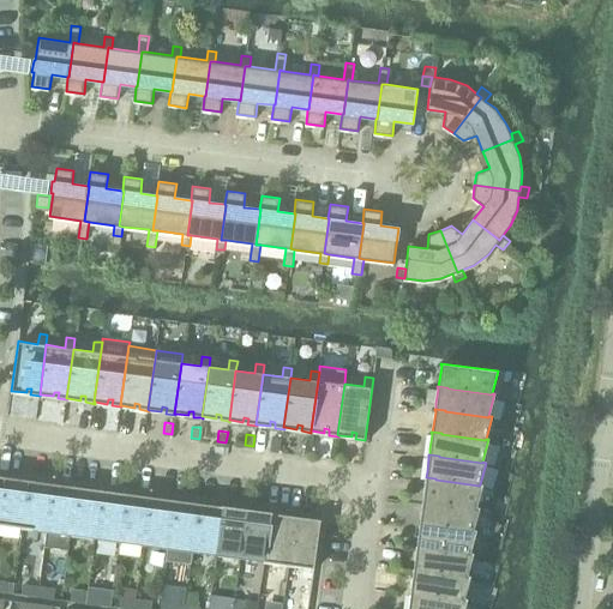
[(24,478),(5,476),(0,511),(0,523),(23,526),(29,480),(25,480),(25,477),(24,477),(24,478)]
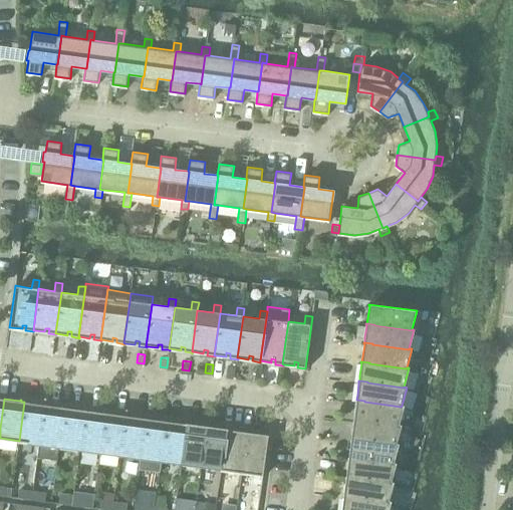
[(354,414),(353,419),(362,421),(399,426),(399,425),(404,407),(402,406),(401,407),(364,402),(364,401),(356,400),(355,400),(355,402),(356,402),(354,414)]
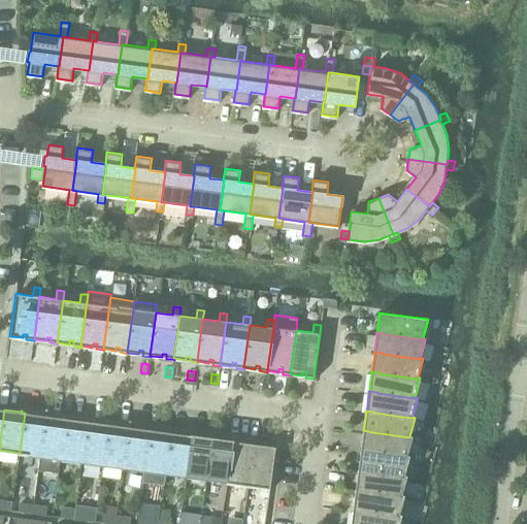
[(46,416),(25,413),(20,453),(40,456),(46,416)]
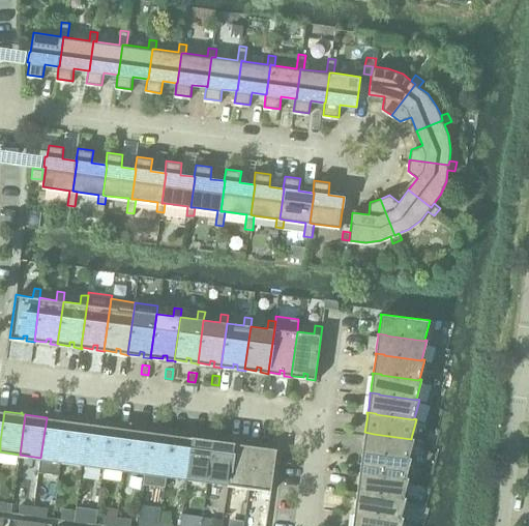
[(40,458),(39,470),(60,473),(61,461),(67,420),(63,419),(63,418),(62,418),(62,419),(47,417),(40,458)]
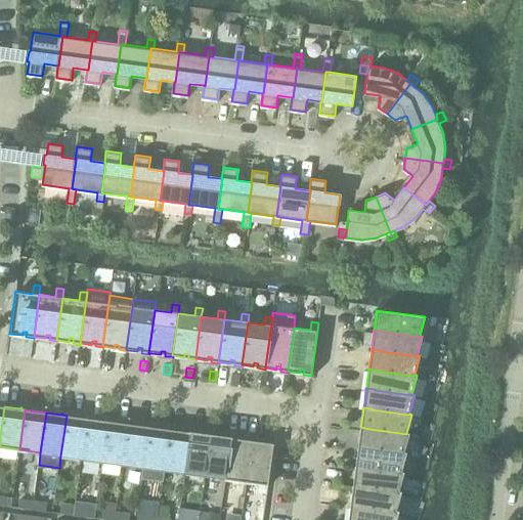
[(87,418),(67,416),(60,456),(82,459),(87,418)]
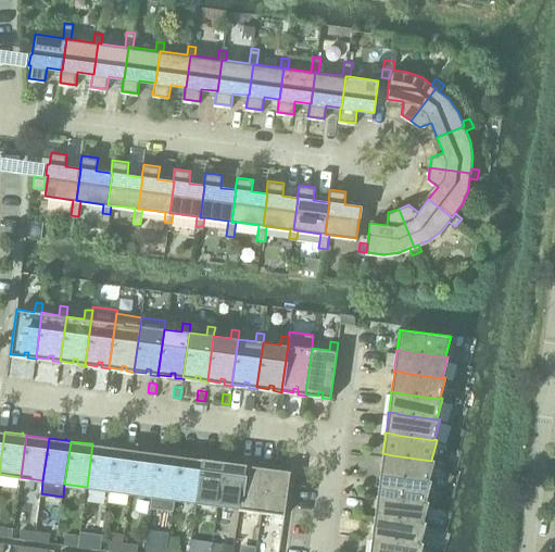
[(109,446),(92,443),(87,487),(109,489),(114,447),(110,446),(111,444),(109,444),(109,446)]
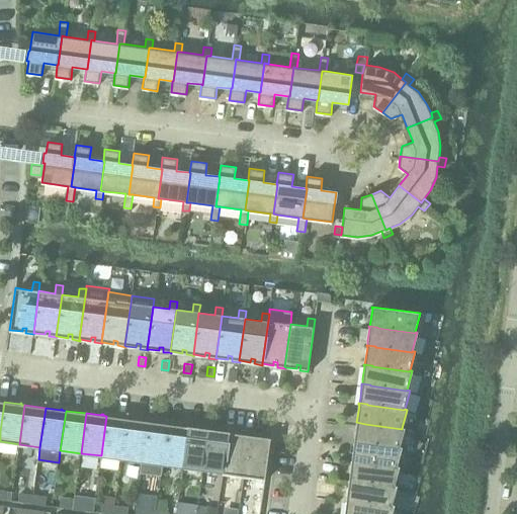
[(127,419),(106,416),(101,455),(121,458),(127,419)]
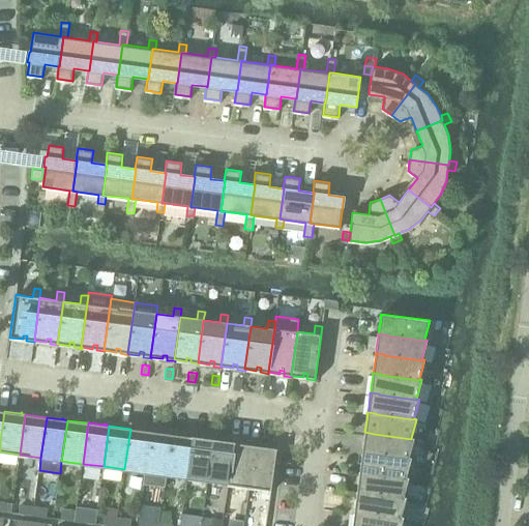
[(146,431),(130,429),(124,469),(144,472),(145,472),(151,431),(147,431),(147,430),(146,430),(146,431)]
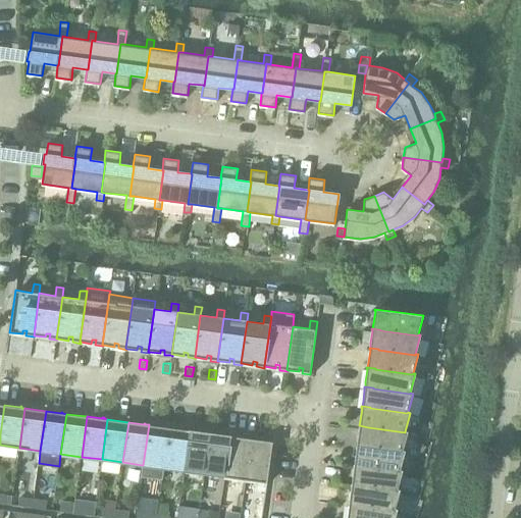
[(142,465),(141,475),(163,478),(164,468),(163,468),(169,427),(149,424),(143,465),(142,465)]
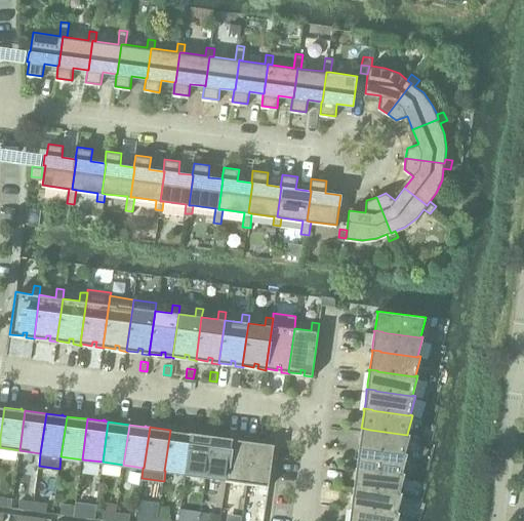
[(360,442),(359,447),(367,449),(404,454),(405,453),(410,435),(407,434),(407,435),(370,430),(361,428),(361,430),(360,442)]
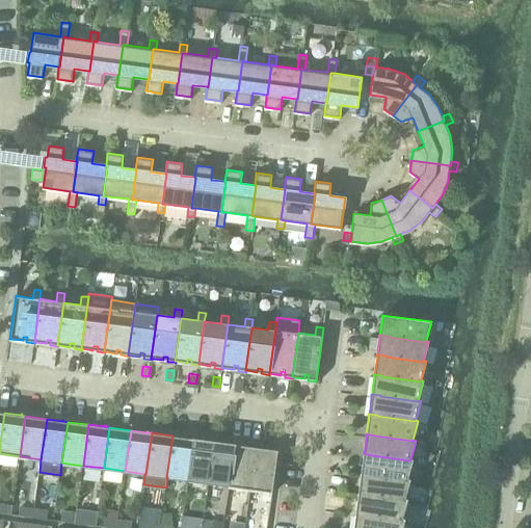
[(188,438),(173,436),(166,477),(188,479),(193,439),(189,438),(190,437),(188,437),(188,438)]
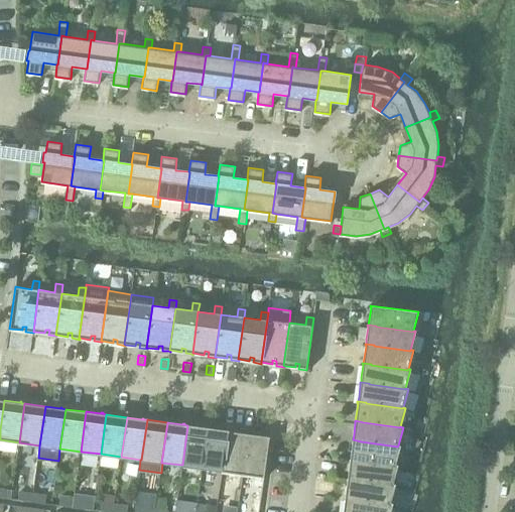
[(208,428),(187,425),(182,465),(203,468),(208,428)]
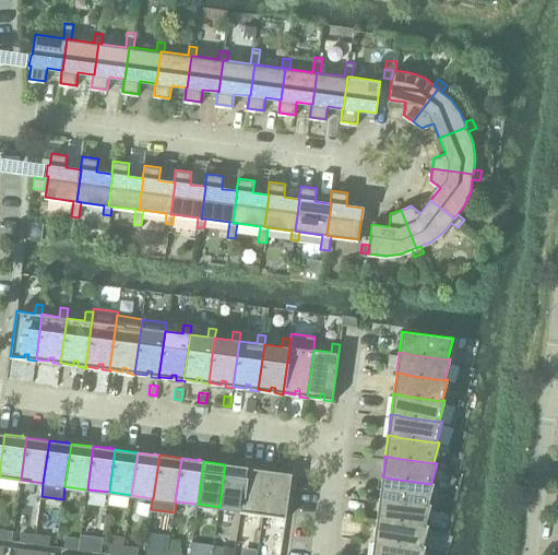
[(242,467),(225,464),(220,507),(240,510),(241,510),(248,467),(244,467),(244,465),(242,464),(242,467)]
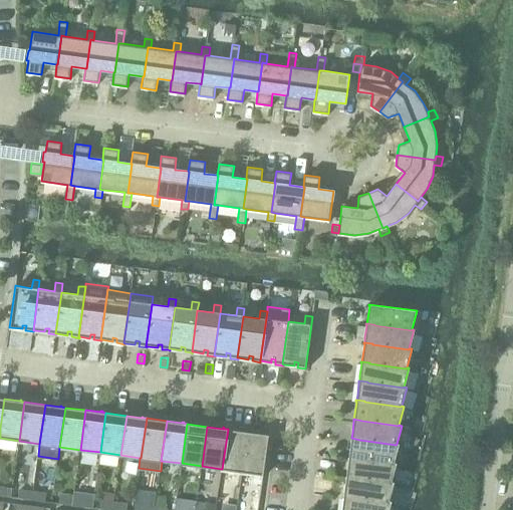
[(221,470),(242,473),(248,432),(228,429),(222,469),(221,469),(221,470)]
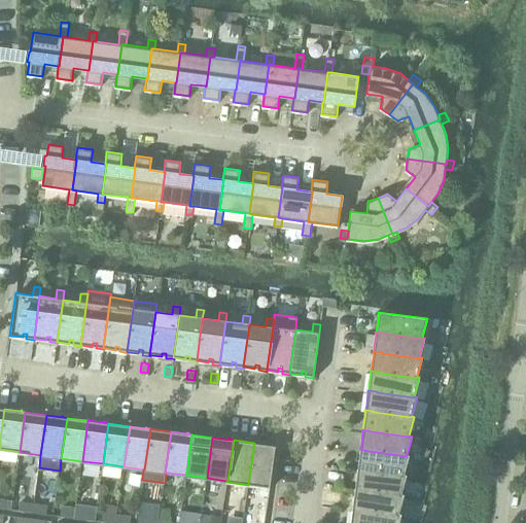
[(274,446),(254,443),(248,485),(270,487),(276,445),(274,445),(274,446)]
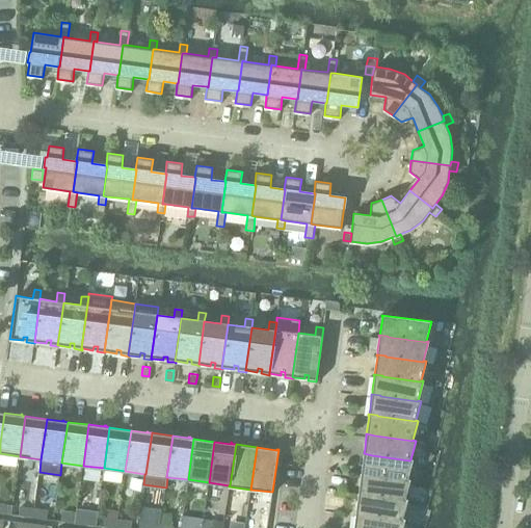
[(362,468),(361,473),(369,475),(407,480),(407,479),(413,460),(410,459),(409,460),(372,455),(364,453),(363,453),(363,455),(364,455),(362,468)]
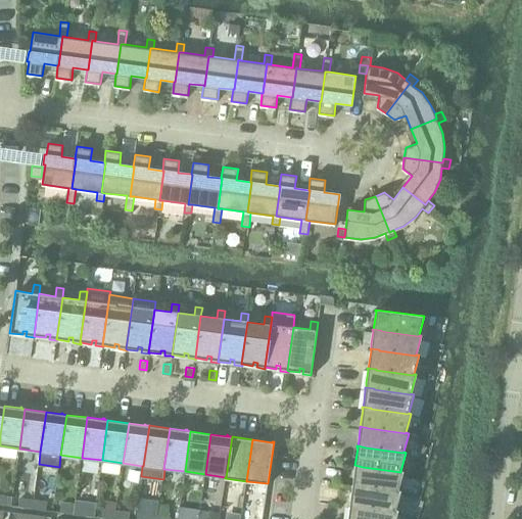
[(353,479),(352,485),(361,486),(397,491),(397,490),(404,472),(400,471),(400,472),(363,467),(354,465),(353,467),(354,467),(353,479)]
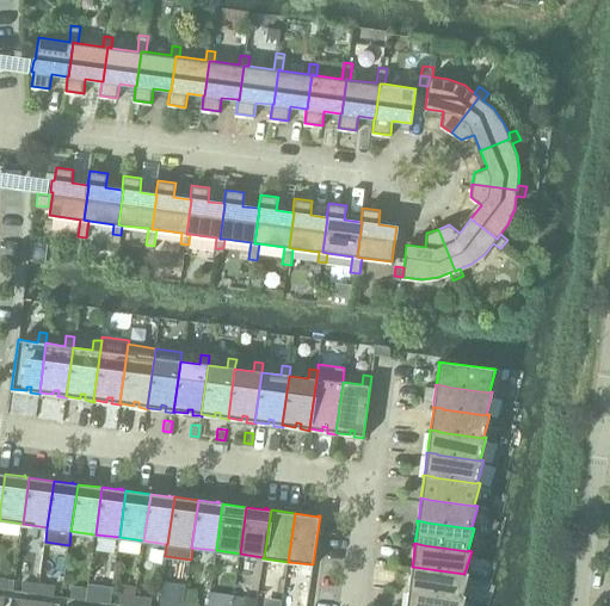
[(410,582),(408,589),(418,591),(461,597),(462,595),(468,574),(464,573),(464,574),(421,568),(412,567),(411,566),(411,568),(412,568),(410,582)]
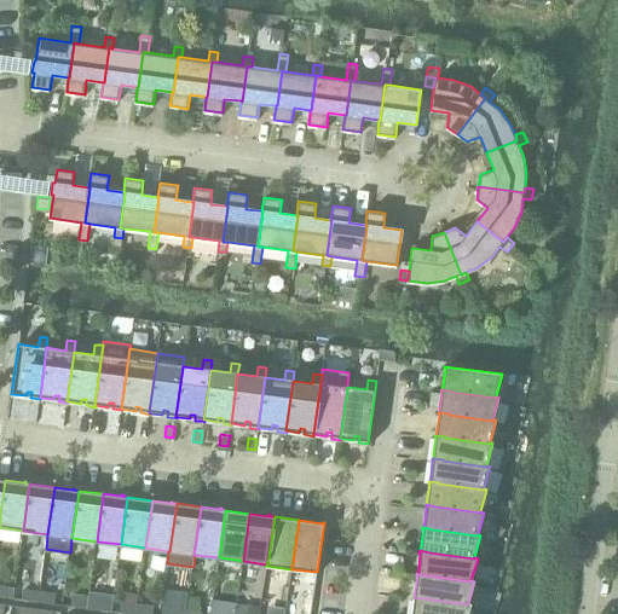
[(23,597),(39,600),(40,589),(24,586),(23,597)]
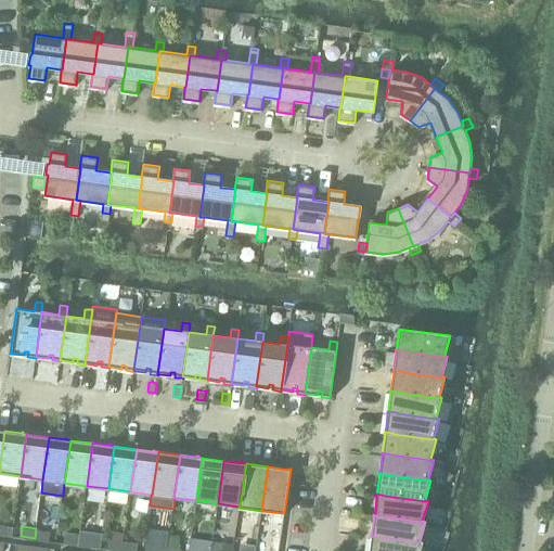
[(50,530),(36,528),(35,538),(49,540),(50,530)]
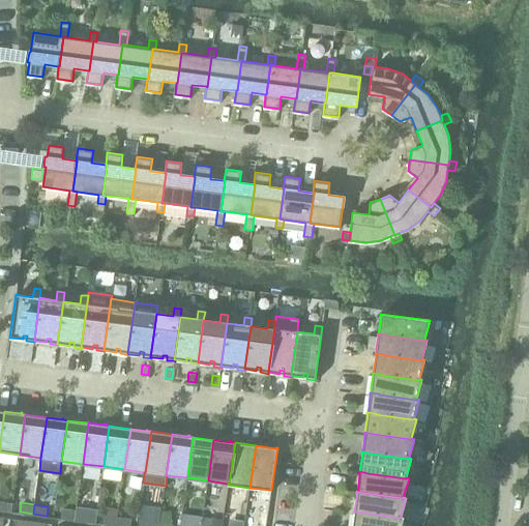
[(61,518),(75,519),(76,509),(62,508),(61,518)]
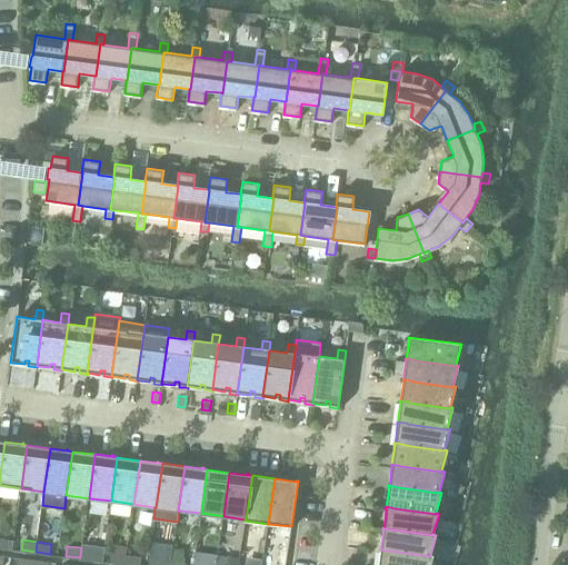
[(97,549),(81,547),(80,557),(96,559),(97,549)]
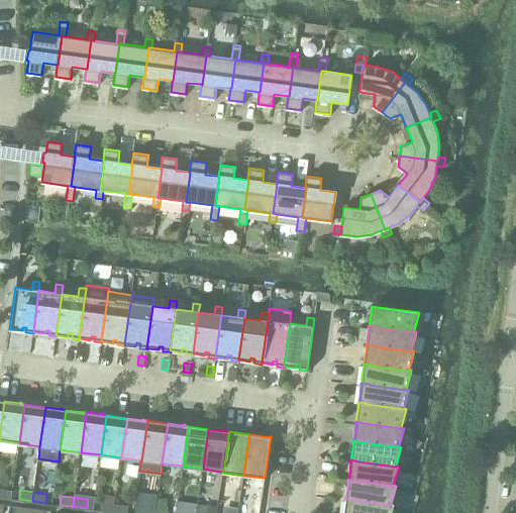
[(343,512),(391,512),(393,505),(391,504),(390,505),(353,500),(345,499),(344,498),(344,500),(345,500),(343,512)]
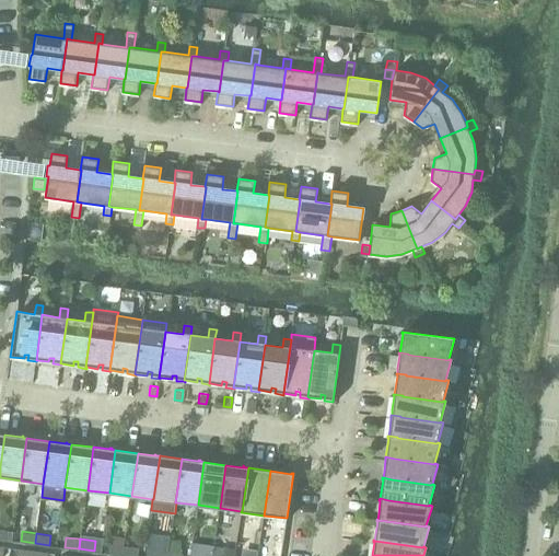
[(108,553),(124,555),(125,545),(111,543),(108,553)]
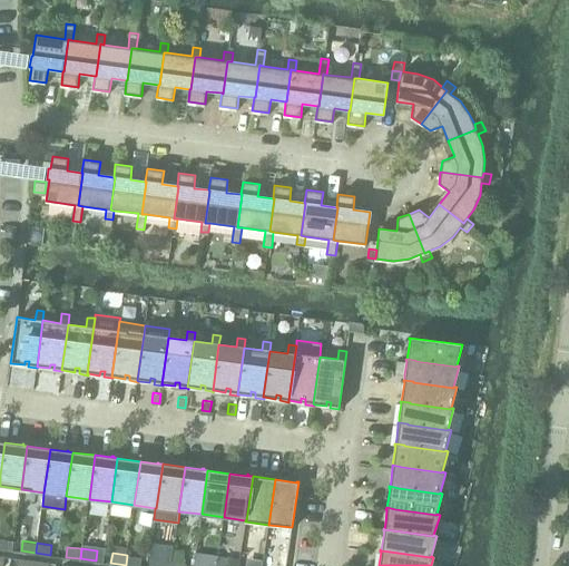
[(140,565),(141,557),(127,555),(126,565),(135,565),(140,565)]
